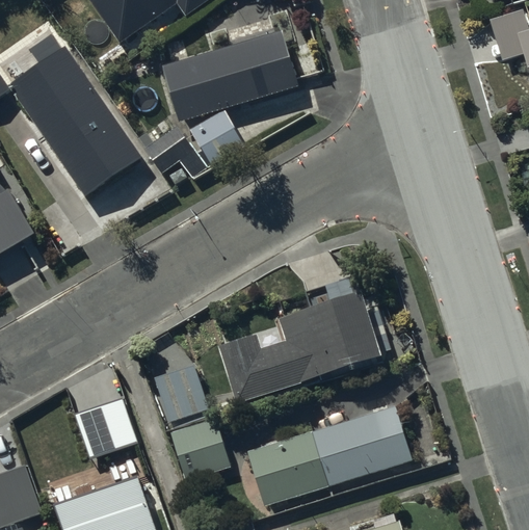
[(142,158),(32,0),(25,0),(0,18),(0,43),(22,75),(8,85),(85,197),(142,158)]
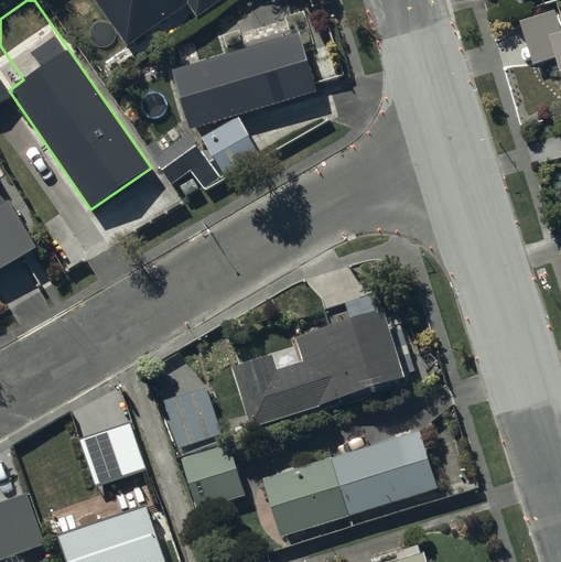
[(95,0),(128,45),(186,3),(196,17),(217,0),(95,0)]
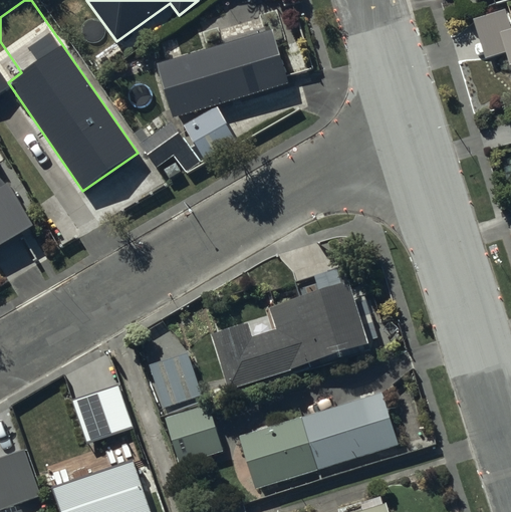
[(506,50),(510,66),(510,28),(510,29),(504,10),(474,19),(485,57),(506,50)]
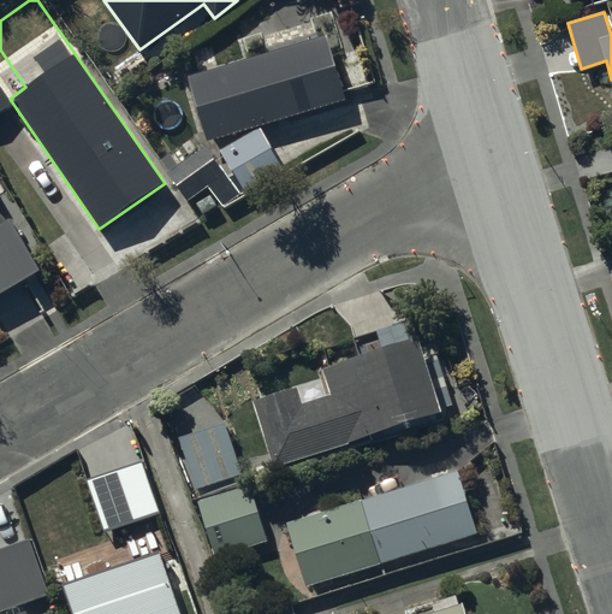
[(327,37),(189,77),(207,141),(346,101),(327,37)]
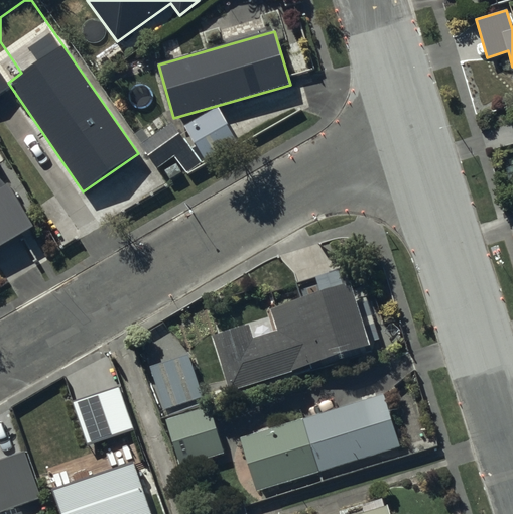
[(237,139),(217,107),(184,126),(205,159),(237,139)]
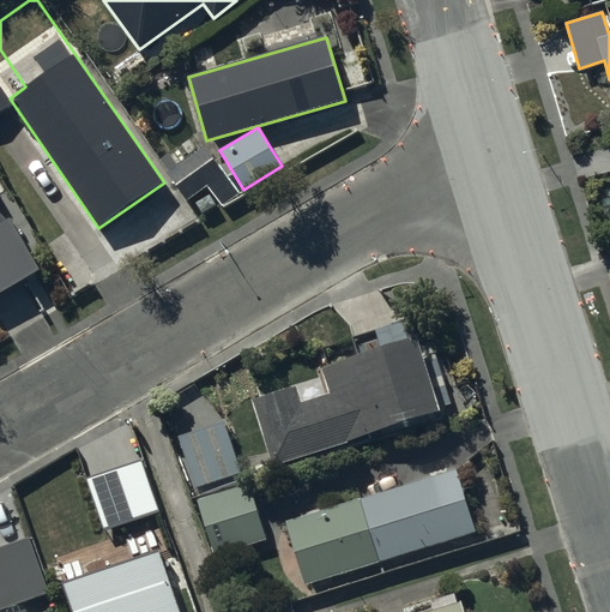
[(240,193),(203,145),(167,172),(188,199),(206,185),(223,207),(240,193)]
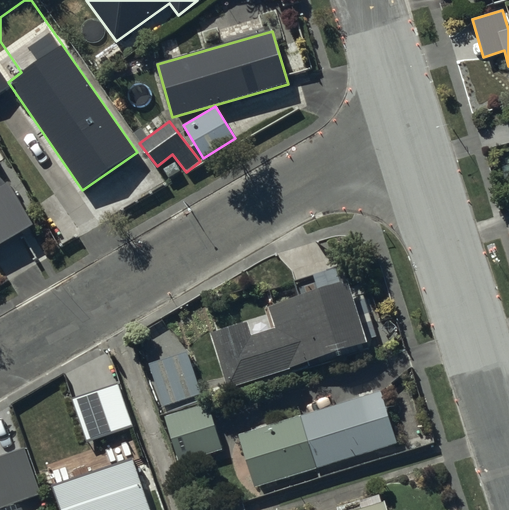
[(0,232),(1,232),(8,242),(38,223),(4,168),(0,170),(0,232)]
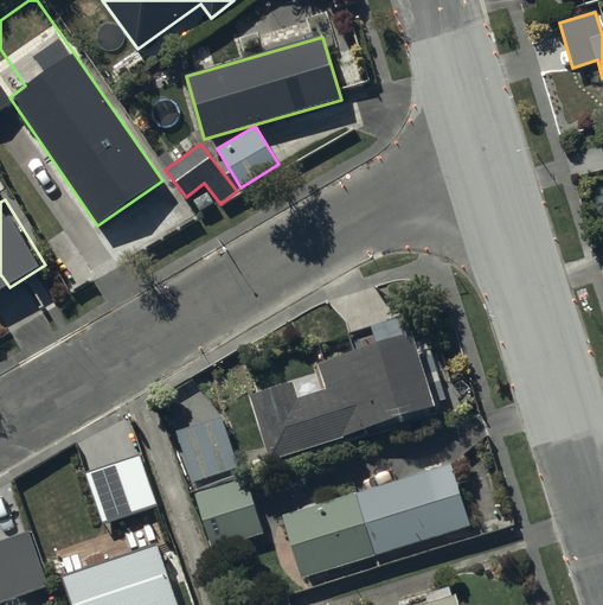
[(417,342),(412,331),(320,362),(325,388),(254,411),(269,460),(444,400),(428,338),(417,342)]
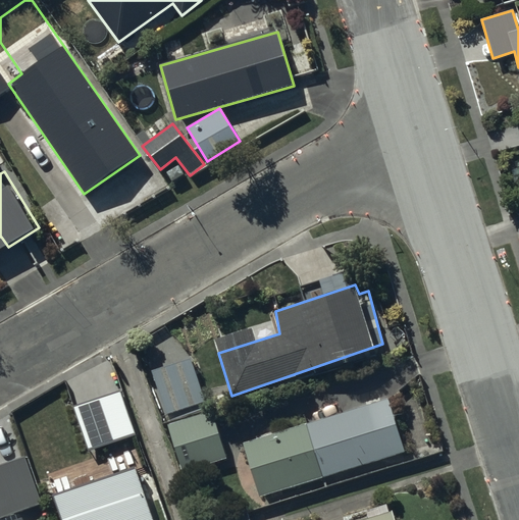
[(167,414),(204,401),(191,358),(152,372),(167,414)]
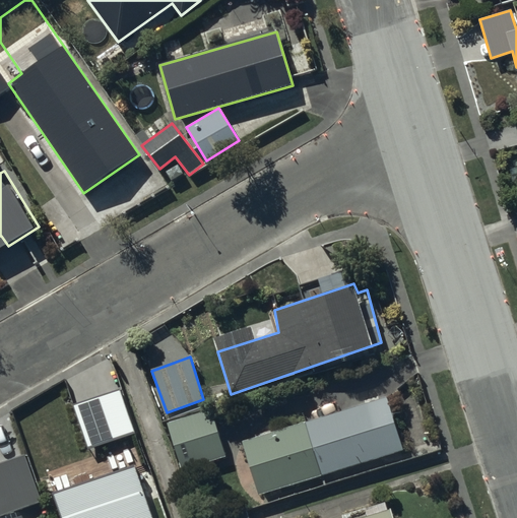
[(134,434),(118,390),(74,406),(89,449),(134,434)]
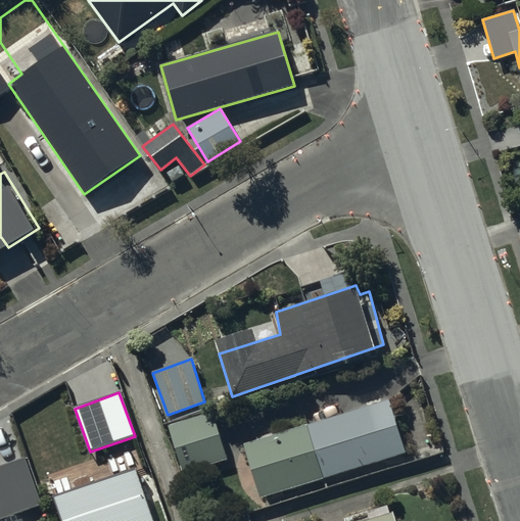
[(405,453),(387,398),(244,443),(261,498),(405,453)]
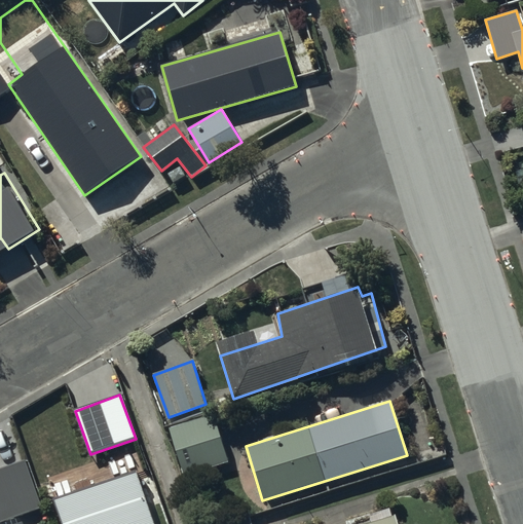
[(169,428),(183,475),(229,460),(215,413),(169,428)]
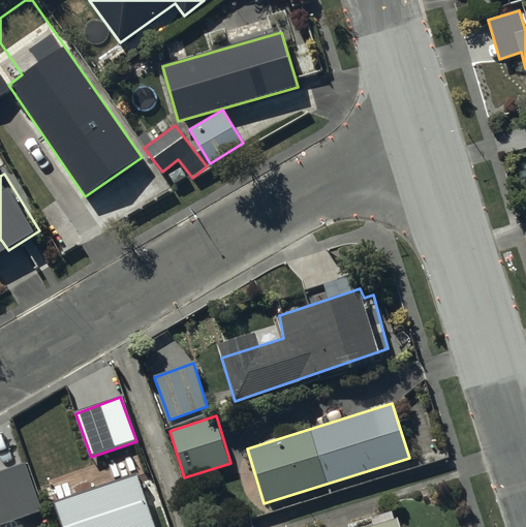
[(25,462),(0,470),(0,524),(42,509),(25,462)]
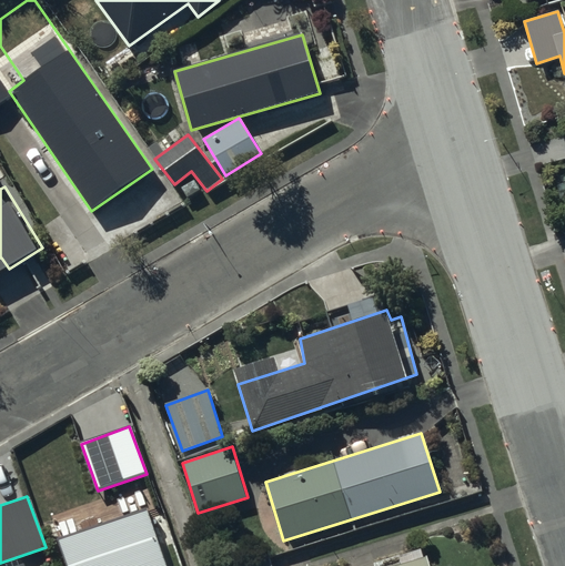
[(165,565),(147,508),(60,539),(68,565),(165,565)]
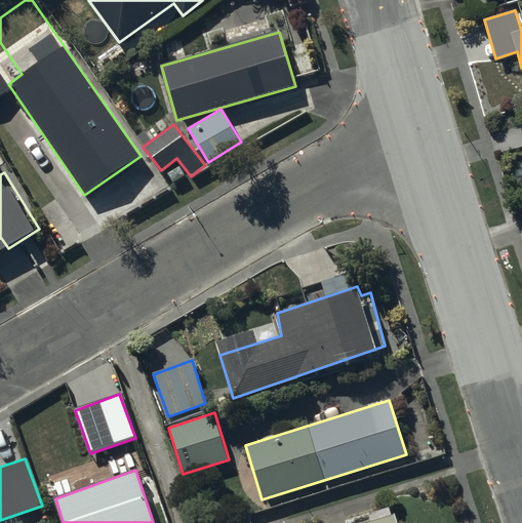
[(291,522),(284,521),(284,522),(397,522),(395,513),(390,515),(390,509),(368,513),(369,521),(365,522),(291,522)]
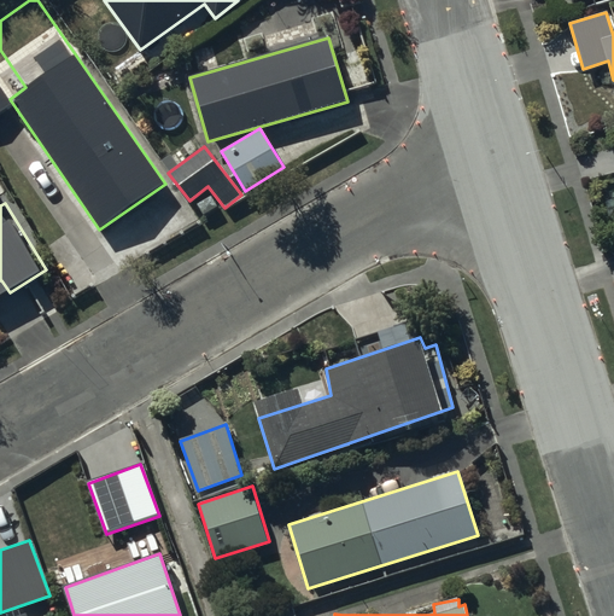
All buildings are outlined.
